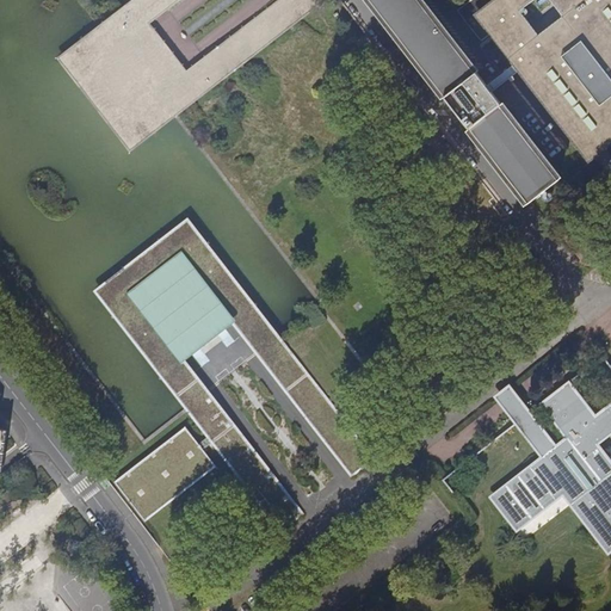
[(130,0),(102,22),(56,57),(130,153),(177,117),(325,0),(370,0),(529,203),(560,179),(420,0),(130,0)]
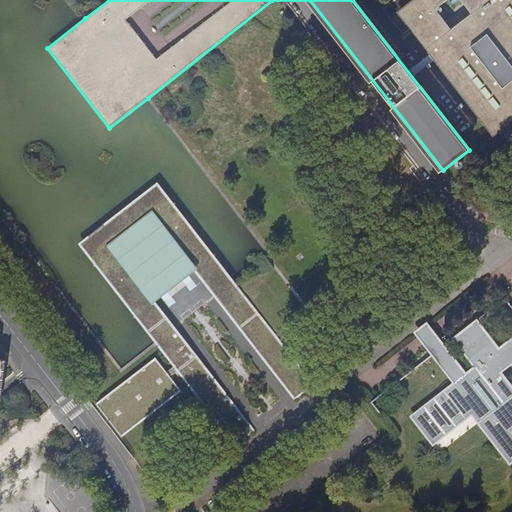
[(511,0),(414,0),(413,1),(412,0),(395,0),(383,9),(403,35),(410,29),(493,136),(511,121),(511,0)]
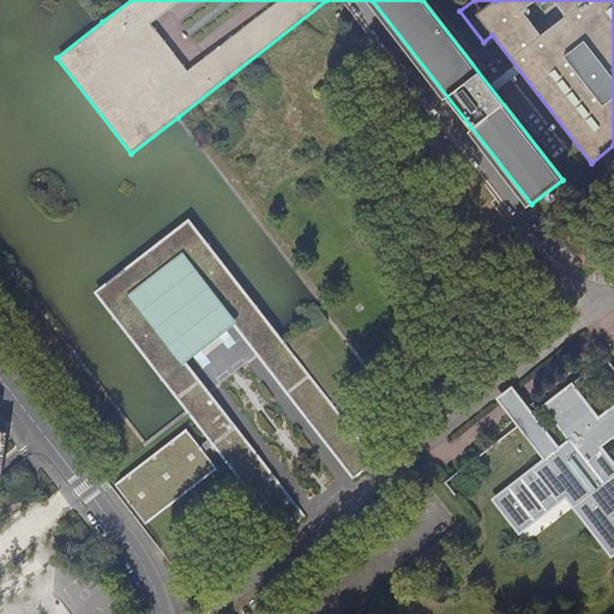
[(258,504),(283,534),(305,517),(186,362),(235,325),(354,479),(377,461),(335,408),(280,336),(187,220),(95,293),(186,411),(209,439),(199,446),(190,433),(119,488),(121,492),(145,521),(215,465),(204,452),(217,443),(262,500),(258,504)]
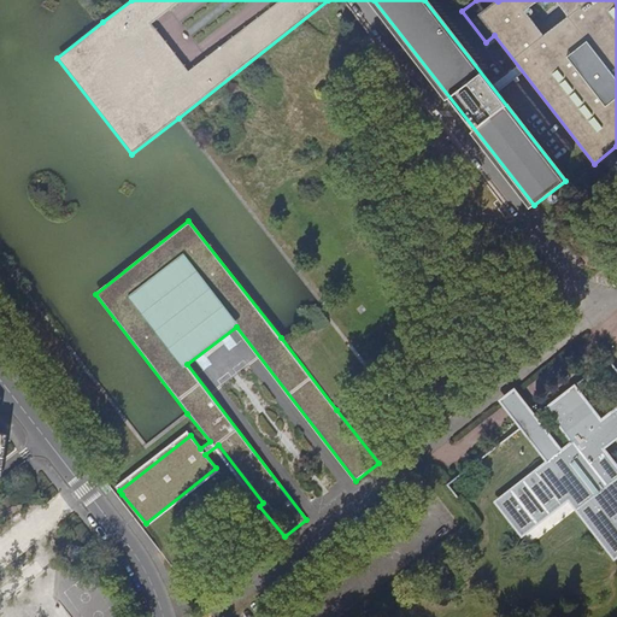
[(574,445),(564,452),(562,454),(558,450),(546,458),(551,463),(548,465),(501,501),(522,529),(570,492),(616,550),(616,469),(600,448),(616,435),(616,407),(599,422),(573,387),(546,407),(574,445)]
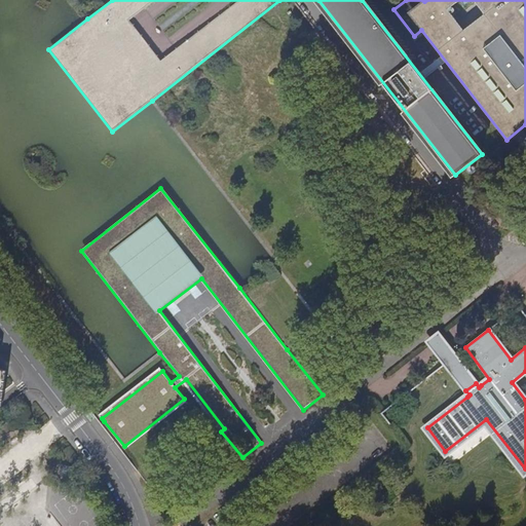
[(425,342),(467,397),(470,395),(465,390),(476,383),(479,387),(481,385),(439,331),(425,342)]
